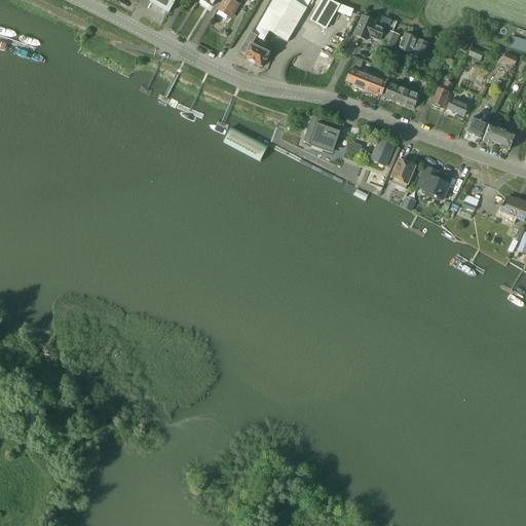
[(167,13),(175,0),(151,0),(150,3),(167,13)]
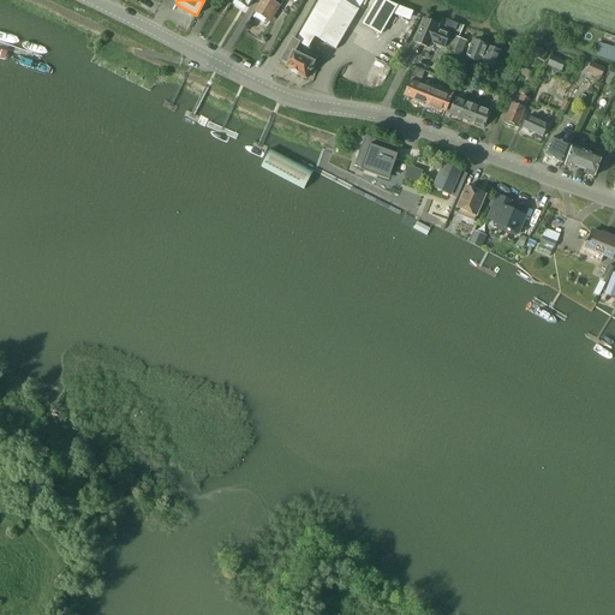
[(261,0),(254,12),(268,21),(270,22),(279,9),(276,6),(278,5),(279,0),(261,0)]
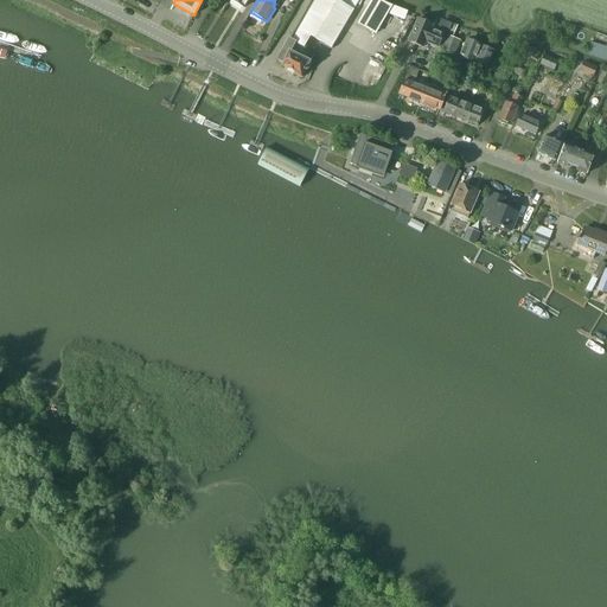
[(314,0),(292,40),(295,43),(304,48),(310,36),(331,49),(352,11),(334,0),(314,0)]
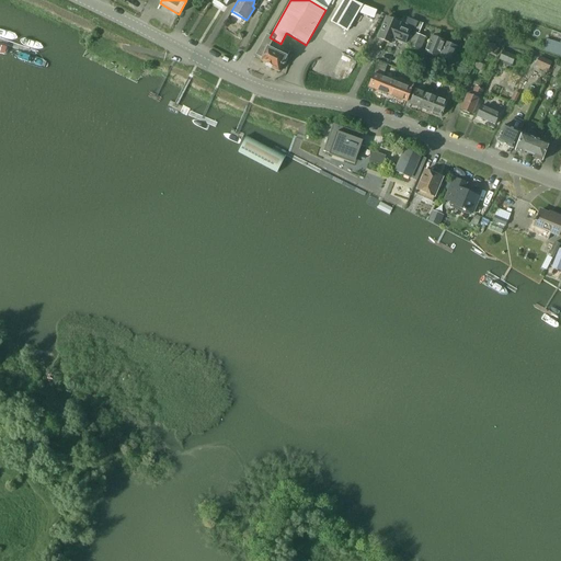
[(347,0),(343,0),(330,22),(346,32),(362,6),(347,0)]
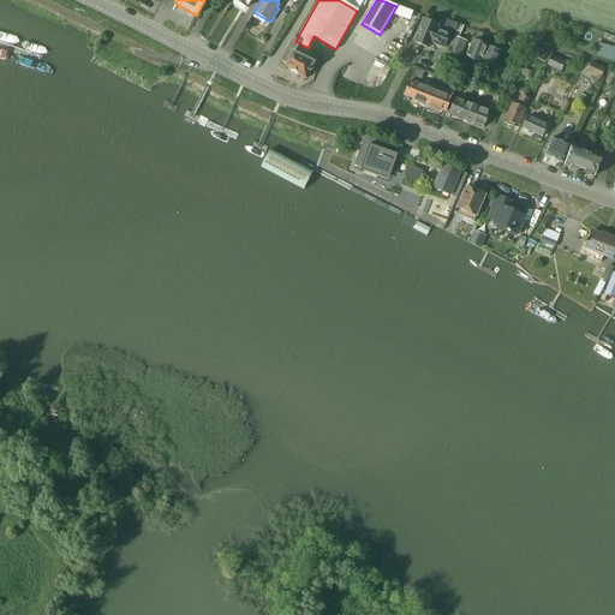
[(394,15),(410,21),(412,12),(398,6),(394,15)]
